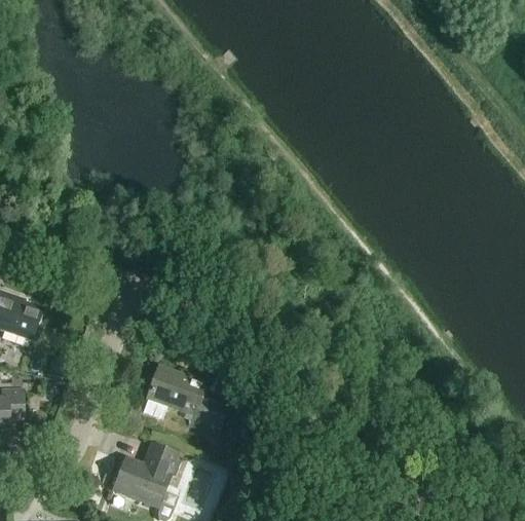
[(33,338),(43,307),(19,299),(19,297),(1,291),(0,294),(0,327),(33,338)]
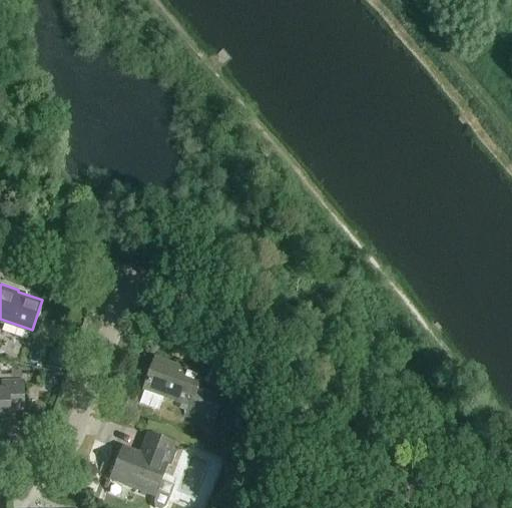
[(220,395),(209,392),(197,387),(201,375),(156,358),(141,401),(158,407),(163,394),(190,403),(187,412),(200,417),(211,421),(220,395)]
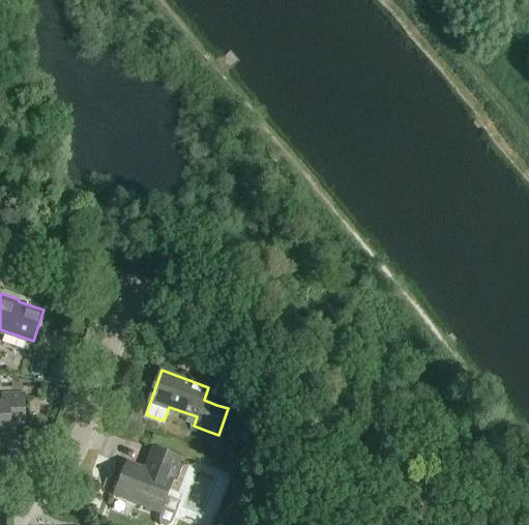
[(2,386),(3,401),(0,401),(0,432),(9,432),(9,420),(25,420),(24,391),(24,386),(2,386)]
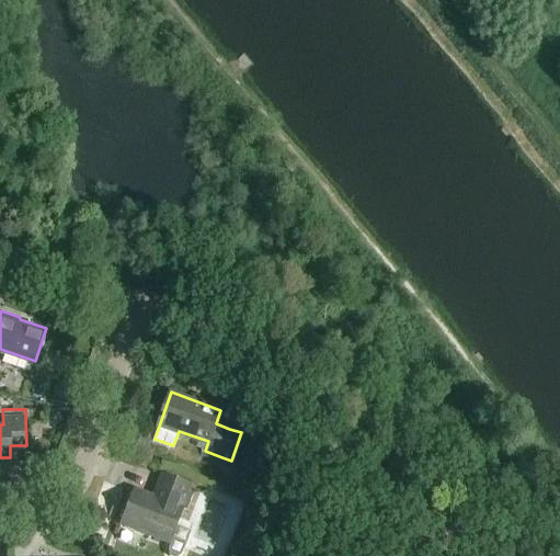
[(40,455),(40,465),(50,465),(53,465),(53,458),(53,455),(40,455)]
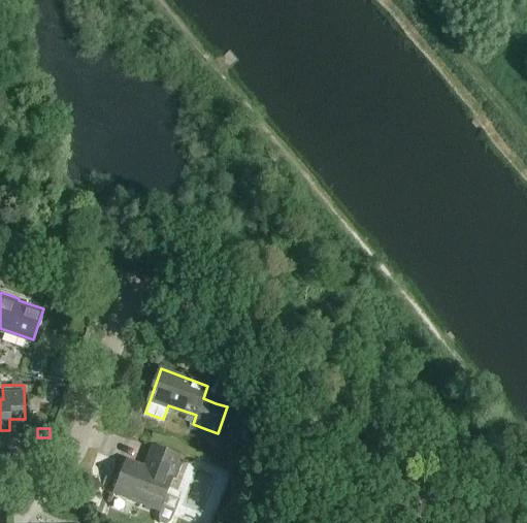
[(112,491),(160,509),(161,510),(159,515),(159,522),(163,522),(166,522),(171,520),(179,497),(166,492),(172,476),(175,477),(182,461),(177,459),(179,454),(152,444),(143,465),(126,458),(112,491)]
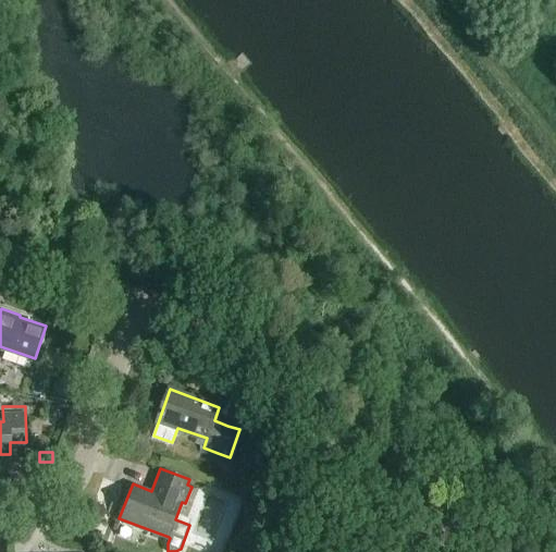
All buildings are outlined.
